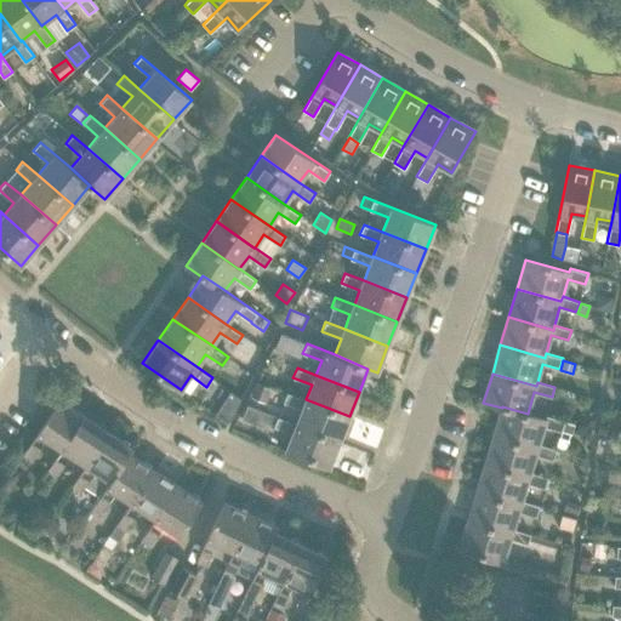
[(256,382),(250,398),(266,404),(272,388),(256,382)]
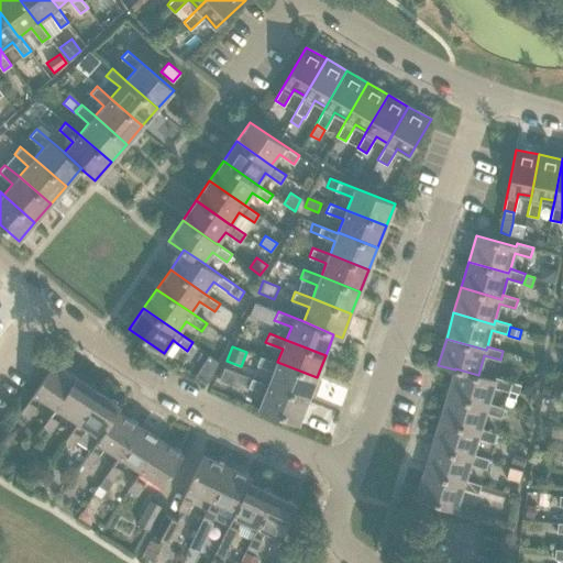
[(317,377),(277,362),(261,355),(257,364),(274,371),(268,384),(308,399),(317,377)]
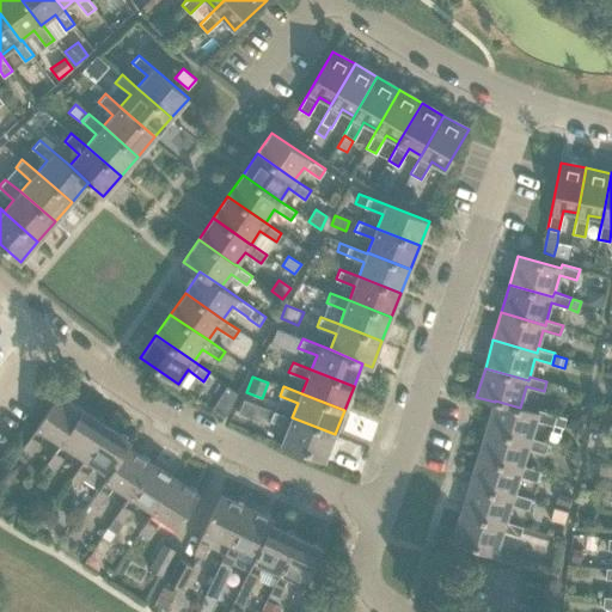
[(61,444),(83,410),(59,395),(23,448),(31,454),(46,434),(61,444)]
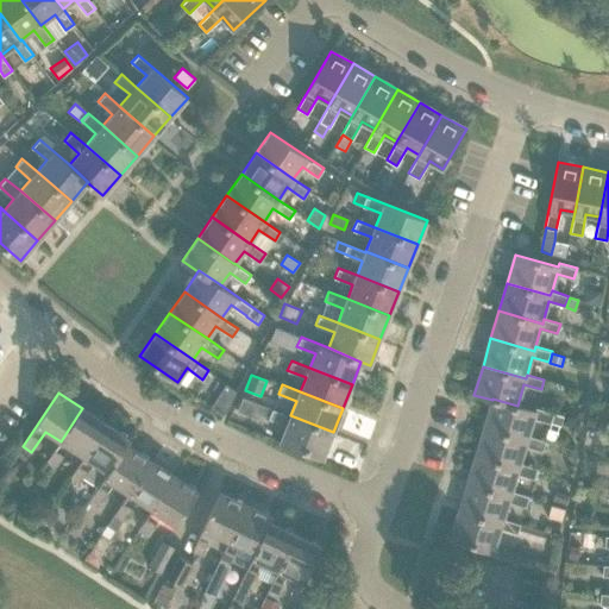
[(243,397),(237,410),(252,416),(257,403),(243,397)]
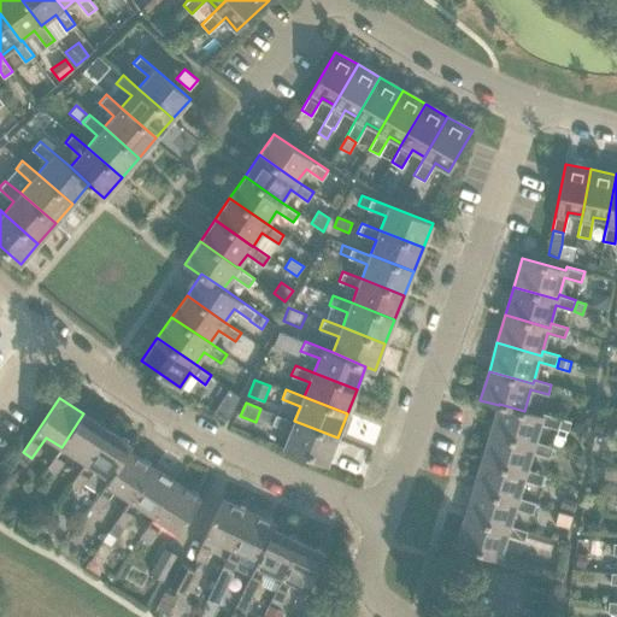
[(216,410),(213,412),(227,421),(231,412),(219,404),(216,410)]
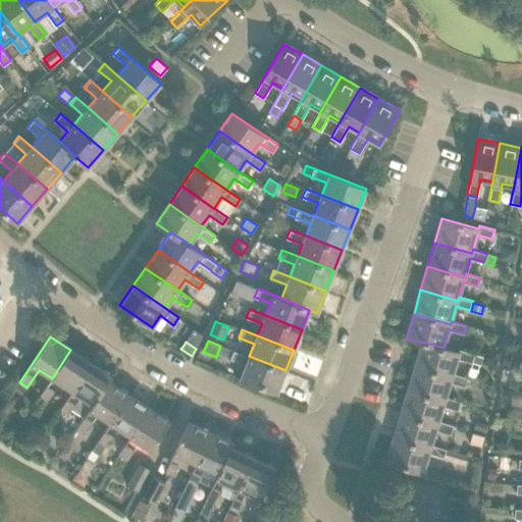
[(422,343),(415,366),(452,377),(453,373),(458,358),(472,362),(474,354),(460,349),(459,353),(444,348),(422,342),(422,343)]
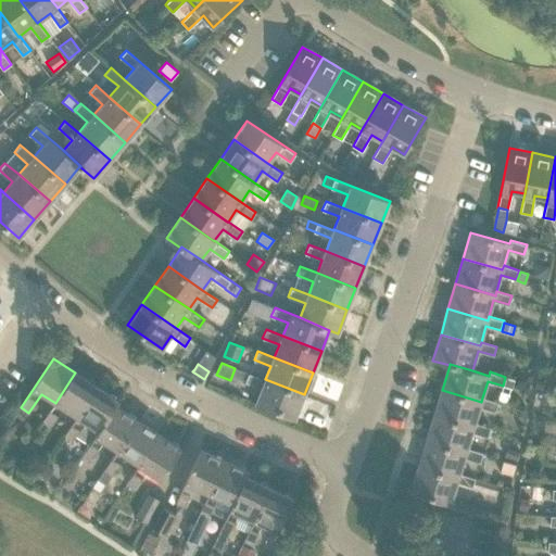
[(77,418),(97,387),(75,373),(55,403),(42,421),(50,427),(63,408),(77,417),(77,418)]
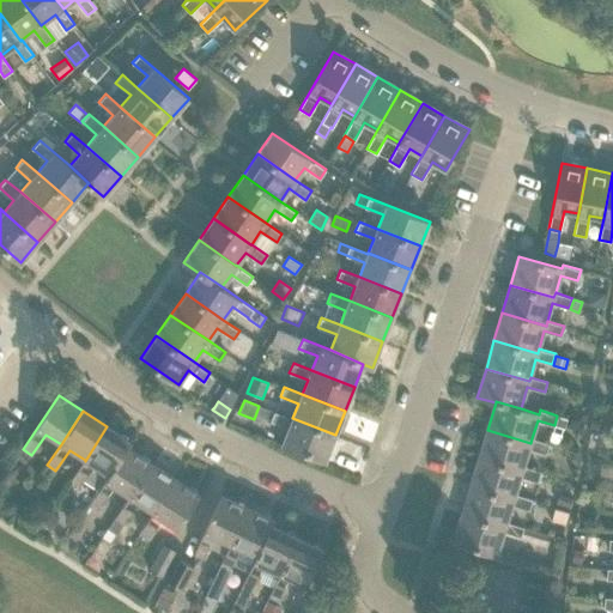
[(335,435),(292,418),(274,411),(271,420),(289,428),(283,443),(325,461),(335,435)]
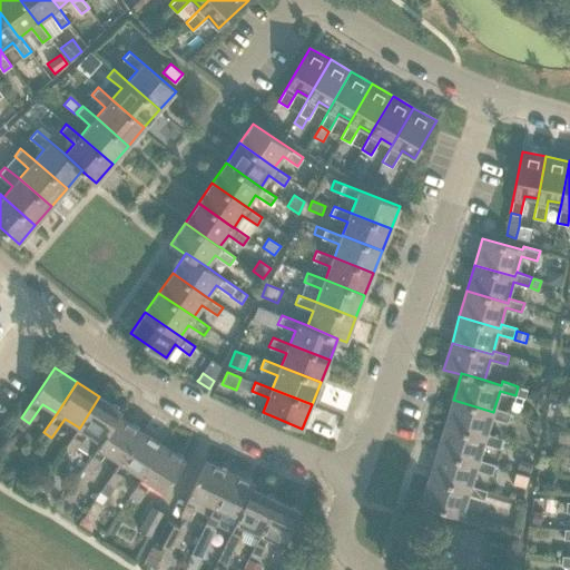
[(516,395),(516,396),(524,400),(528,390),(518,386),(516,395)]
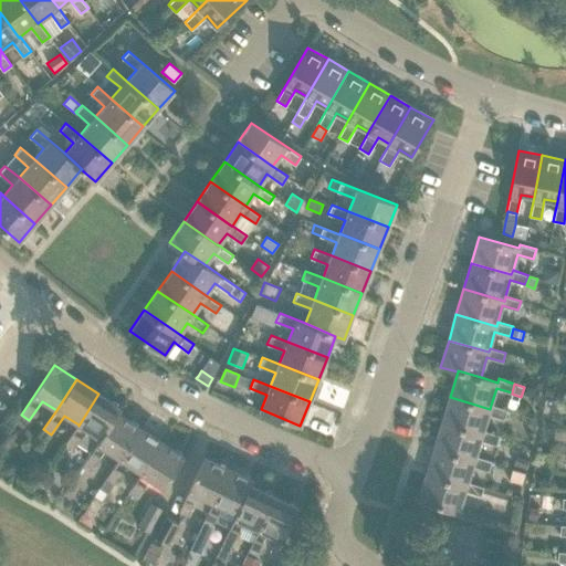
[(117,413),(118,413),(122,409),(98,394),(79,426),(79,425),(65,444),(73,449),(77,443),(91,453),(101,439),(101,440),(117,413)]
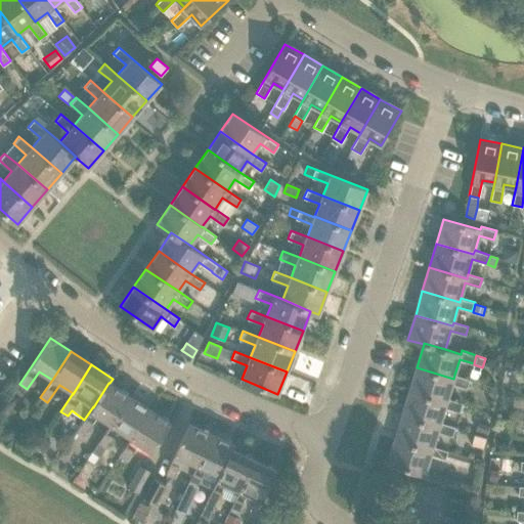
[(417,367),(409,391),(446,402),(447,398),(452,384),(467,388),(469,379),(454,375),(453,379),(417,367)]
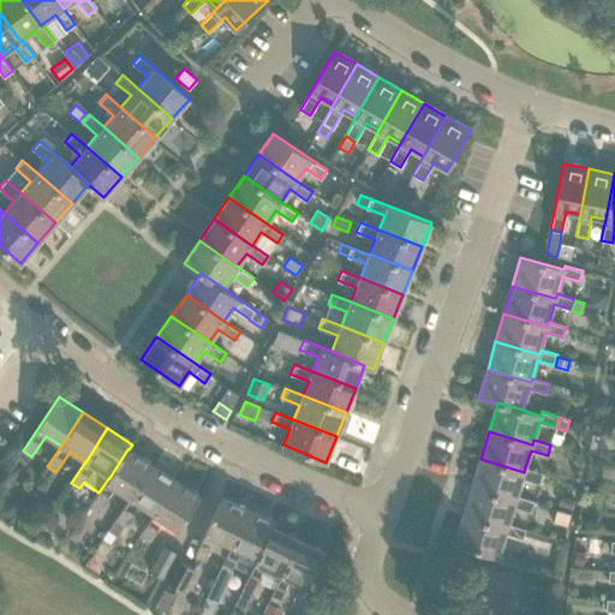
[(151,465),(129,449),(127,449),(109,478),(109,477),(99,493),(91,503),(100,509),(114,489),(130,499),(130,500),(151,465)]
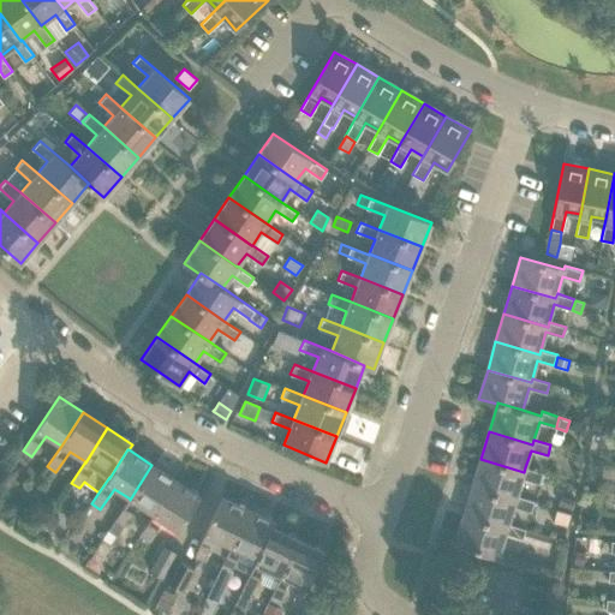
[(481,459),(472,488),(515,501),(517,496),(523,478),(539,483),(542,473),(525,467),(524,472),(481,459)]
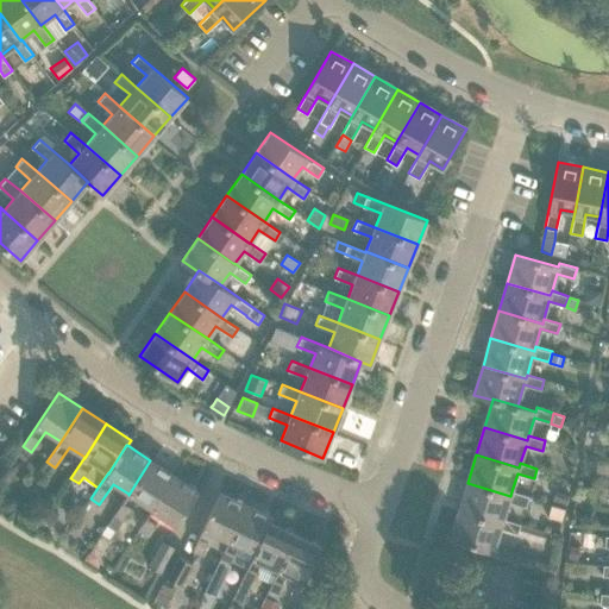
[(129,495),(129,494),(107,526),(115,532),(137,500),(152,510),(174,477),(150,460),(129,495)]
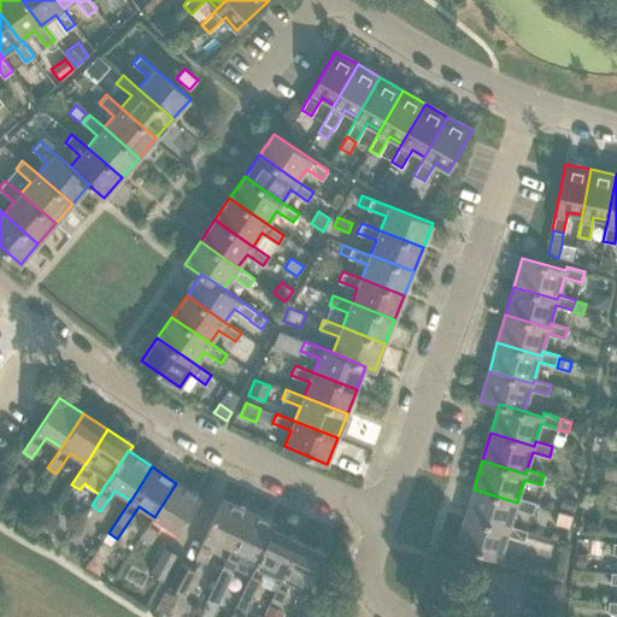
[(591,466),(589,475),(604,476),(605,468),(591,466)]
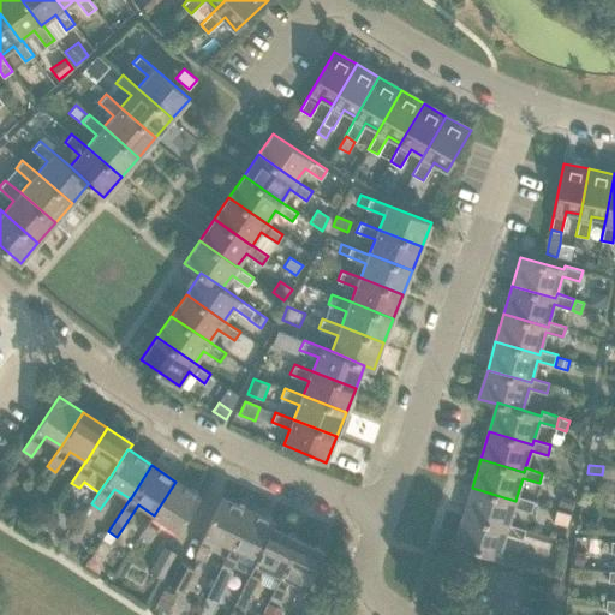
[(154,515),(139,536),(148,542),(162,520),(178,531),(201,497),(175,482),(154,515)]
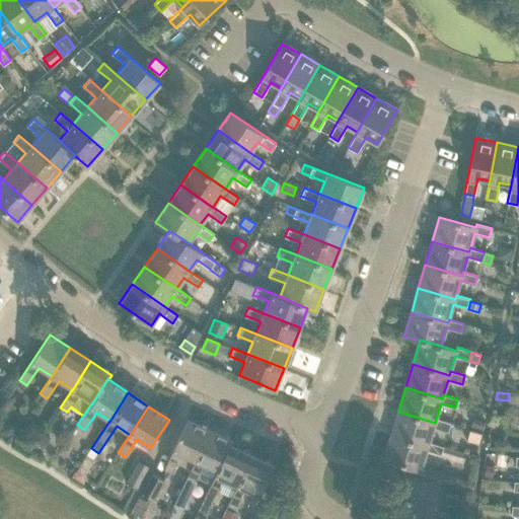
[(398,412),(391,435),(428,446),(429,442),(434,427),(448,431),(450,423),(436,419),(435,423),(398,412)]
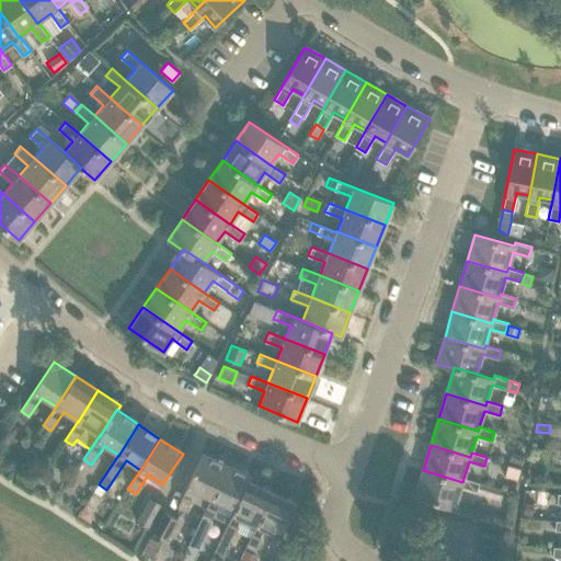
[(512,453),(508,461),(522,466),(525,456),(512,453)]
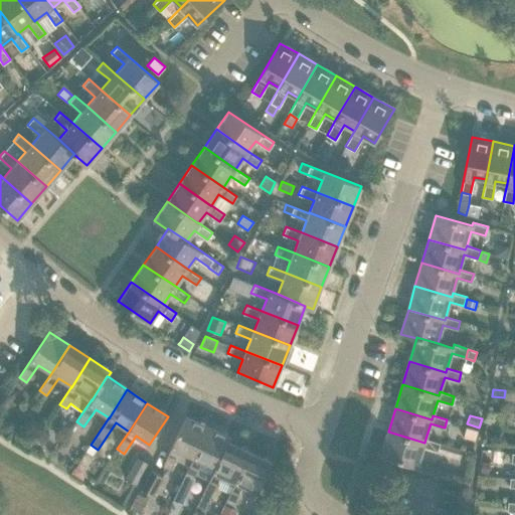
[(194,458),(208,427),(186,416),(163,466),(171,470),(179,451),(193,457),(194,458)]
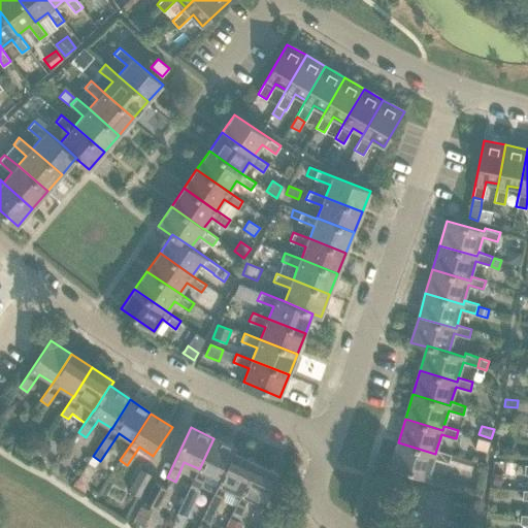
[(233,453),(234,454),(236,449),(213,438),(199,469),(198,468),(189,488),(197,492),(200,486),(213,493),(221,480),(233,453)]
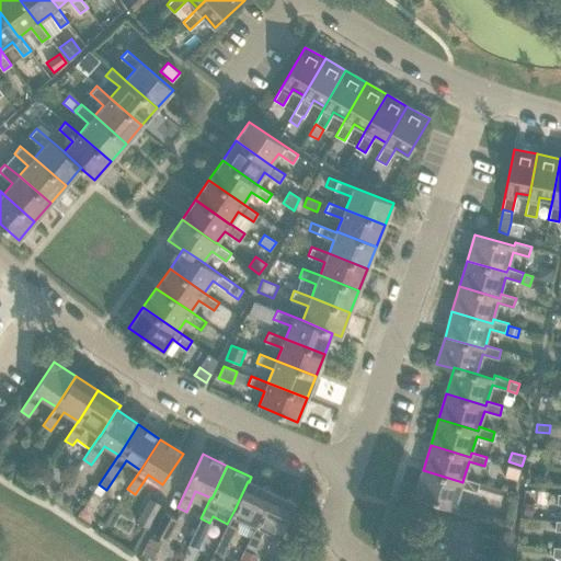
[(516,481),(519,469),(506,466),(503,477),(516,481)]
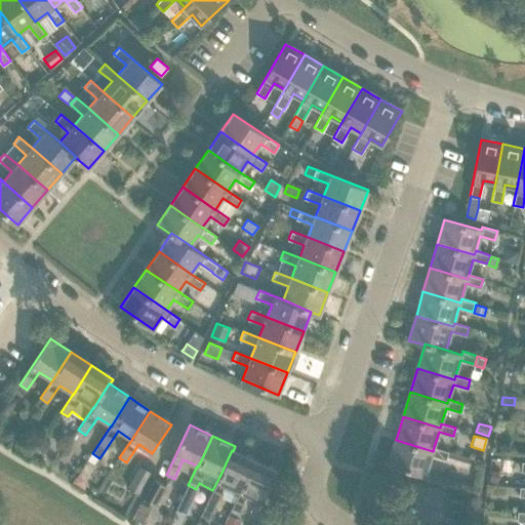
[(43,439),(37,449),(44,454),(50,443),(43,439)]
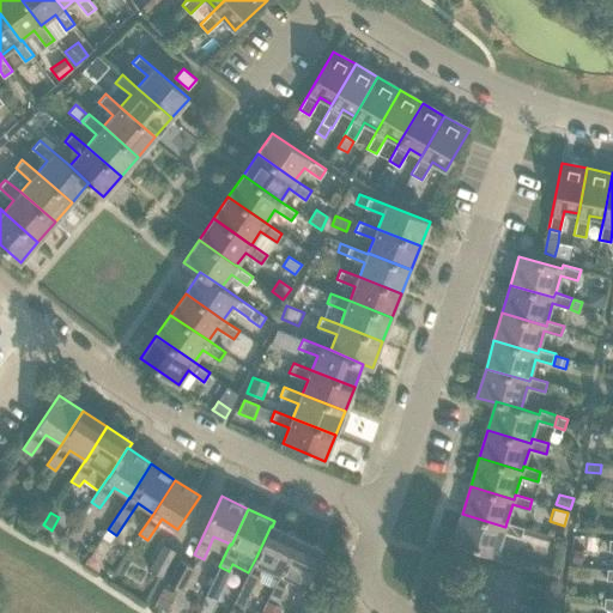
[(462,514),(454,542),(497,556),(504,533),(521,538),(523,527),(507,522),(505,527),(462,514)]
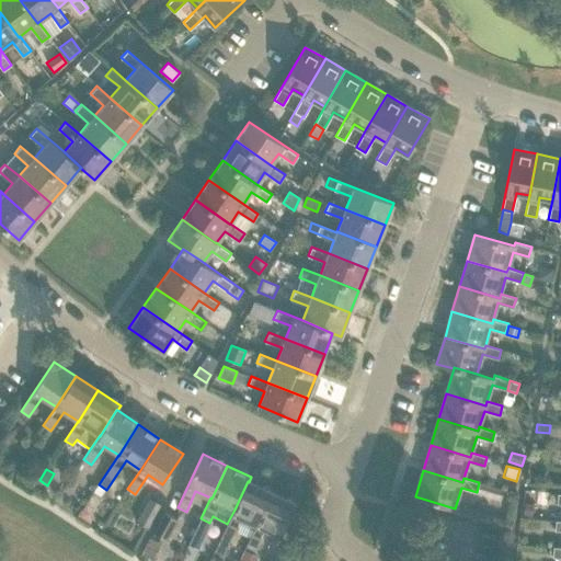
[(235,510),(228,524),(215,550),(224,554),(235,529),(250,537),(251,537),(272,493),(249,482),(248,481),(235,510)]
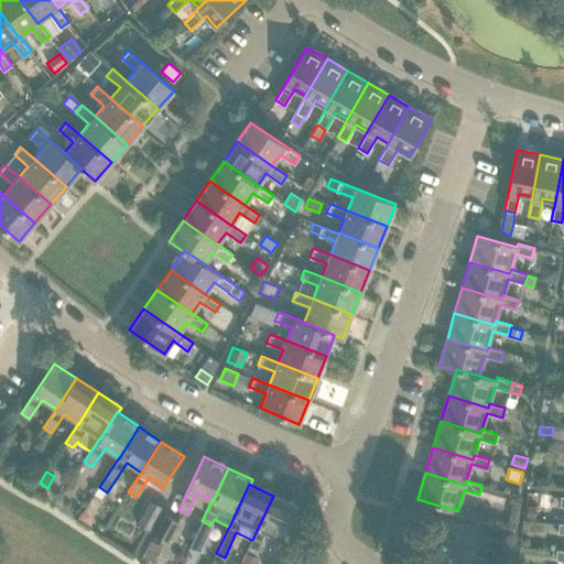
[(297,507),(273,496),(252,540),(251,540),(248,549),(256,553),(266,532),(282,540),(297,507)]
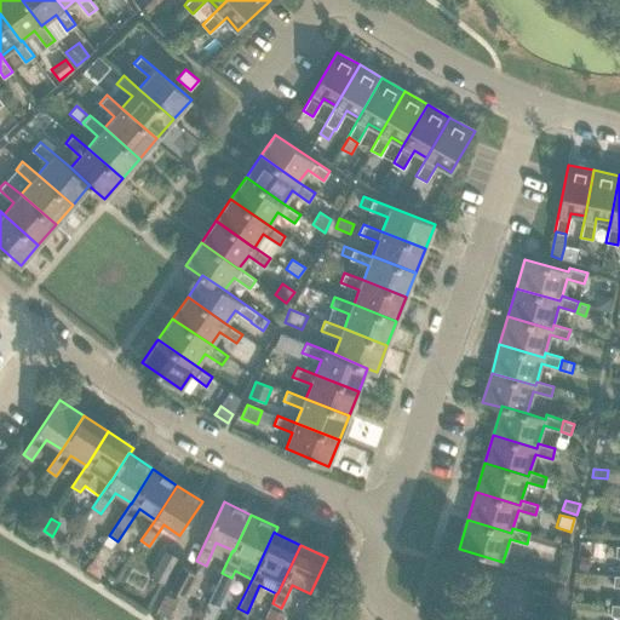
[(164,584),(178,558),(164,550),(149,577),(164,584)]
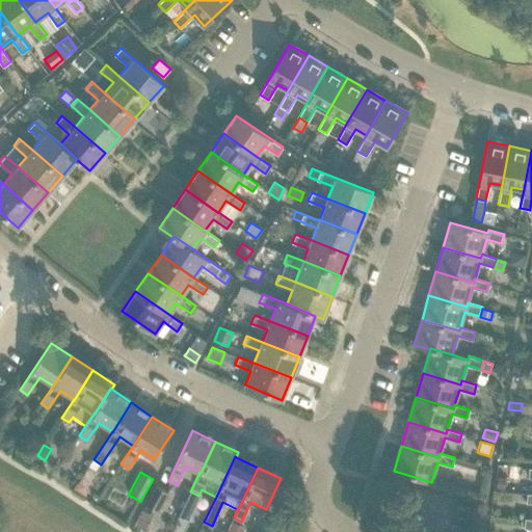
[(497,477),(496,488),(505,489),(506,478),(497,477)]
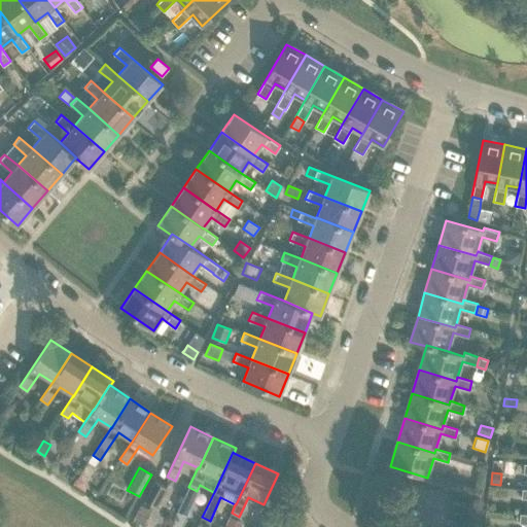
[(156,506),(167,488),(153,481),(142,499),(156,506)]
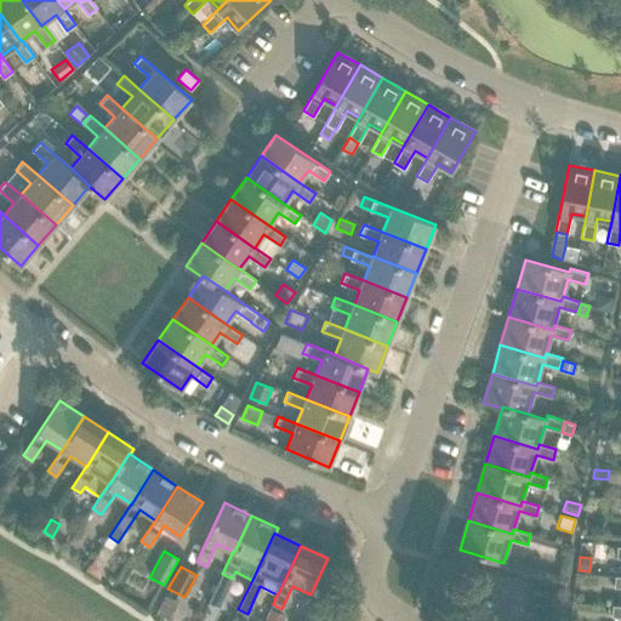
[(222,574),(216,588),(221,591),(227,593),(233,579),(232,579),(222,574)]
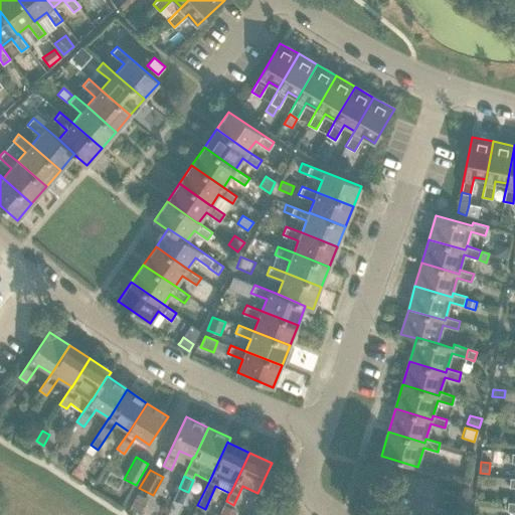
[(224,505),(219,514),(235,514),(237,511),(224,505)]
